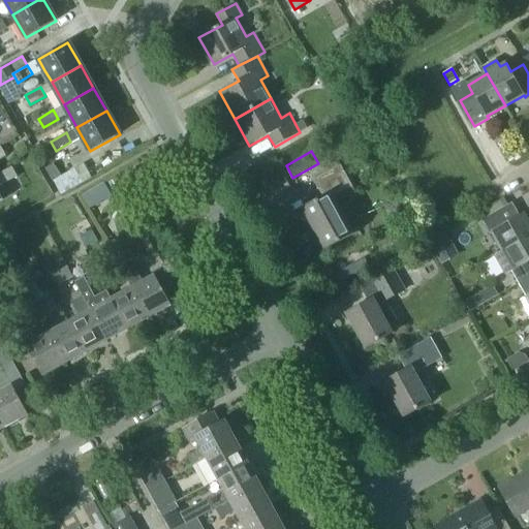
[(349,237),(328,196),(350,184),(338,161),(312,176),(323,196),(303,208),(325,249),(349,237)]
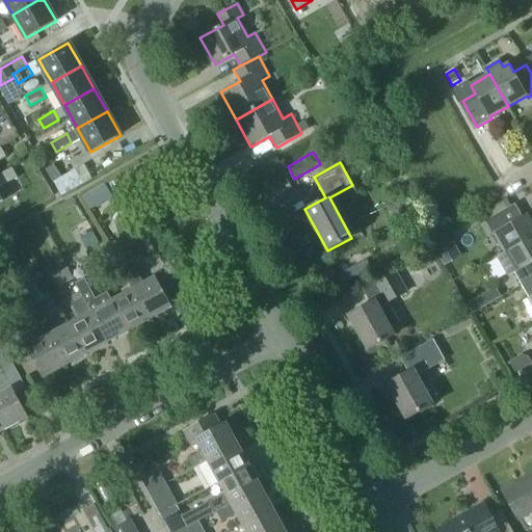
[(61,177),(54,182),(62,196),(92,180),(84,164),(61,177)]
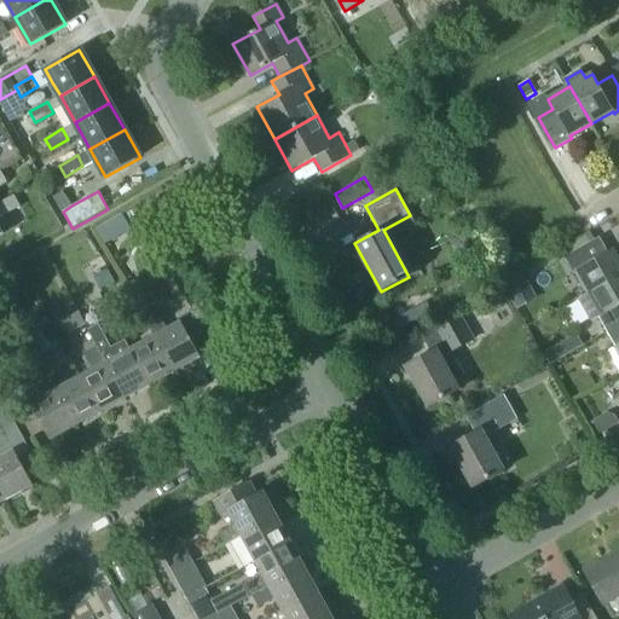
[(15,195),(0,202),(0,235),(3,233),(0,227),(0,217),(21,206),(15,195)]
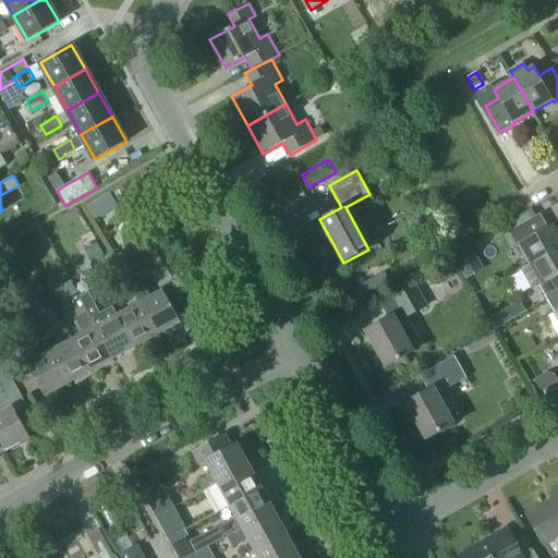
[(530,264),(557,247),(557,234),(553,225),(544,230),(536,216),(509,232),(518,246),(519,245),(530,264)]
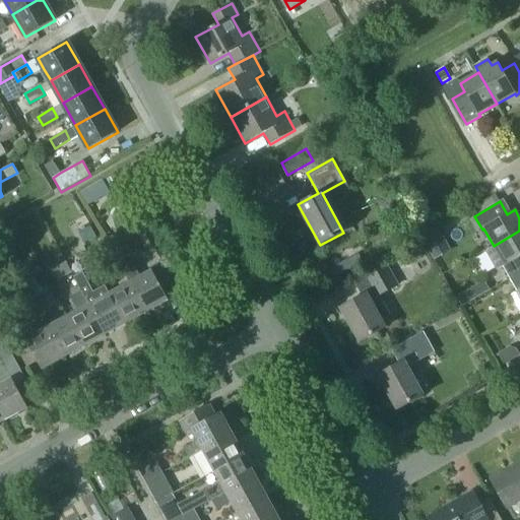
[(22,237),(14,222),(2,230),(10,244),(22,237)]
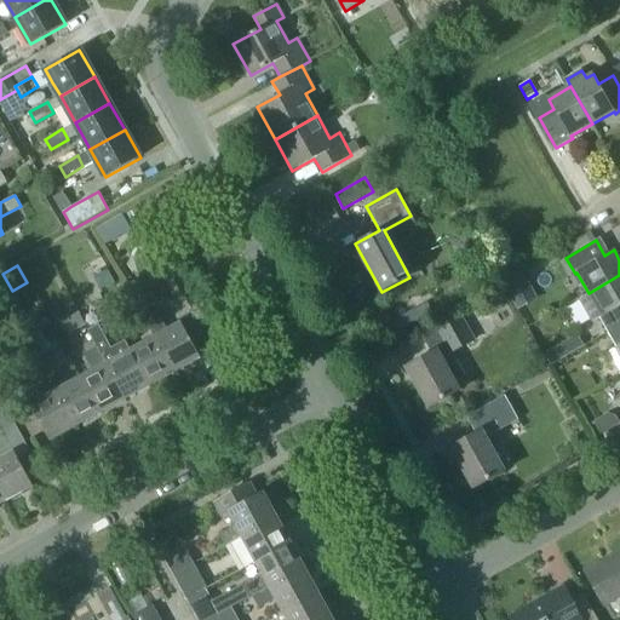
[(538,298),(523,273),(503,285),(517,309),(538,298)]
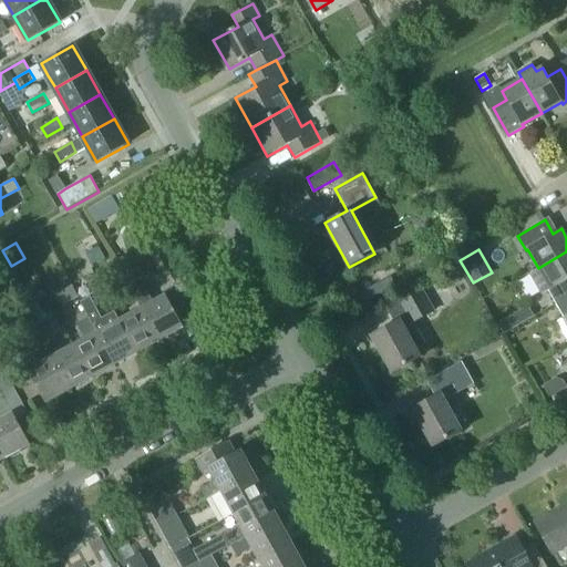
[(548,290),(556,303),(566,297),(566,251),(538,268),(529,274),(540,295),(548,290)]
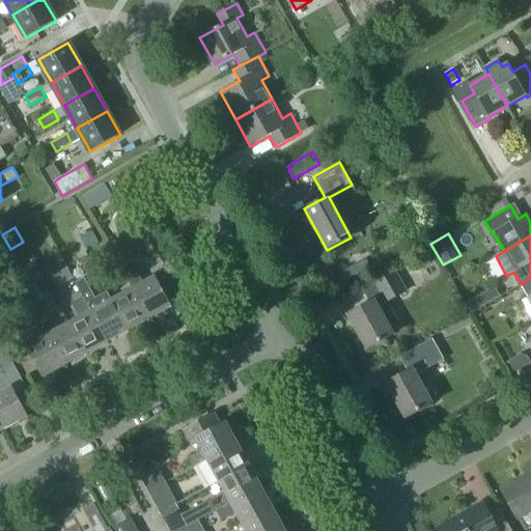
[(117,240),(109,244),(115,256),(123,251),(117,240)]
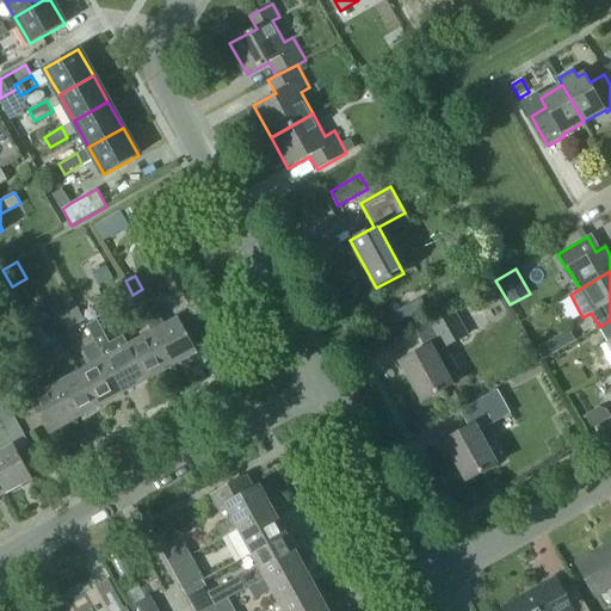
[(116,303),(133,295),(125,281),(110,290),(116,303)]
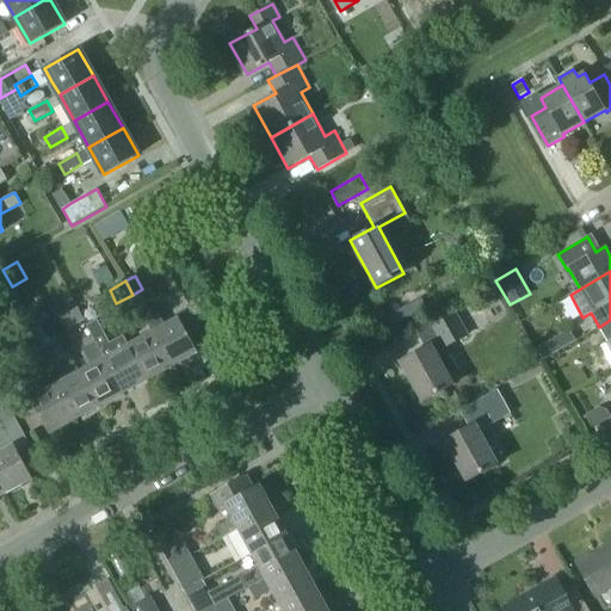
[(487,290),(479,295),(485,307),(493,302),(487,290)]
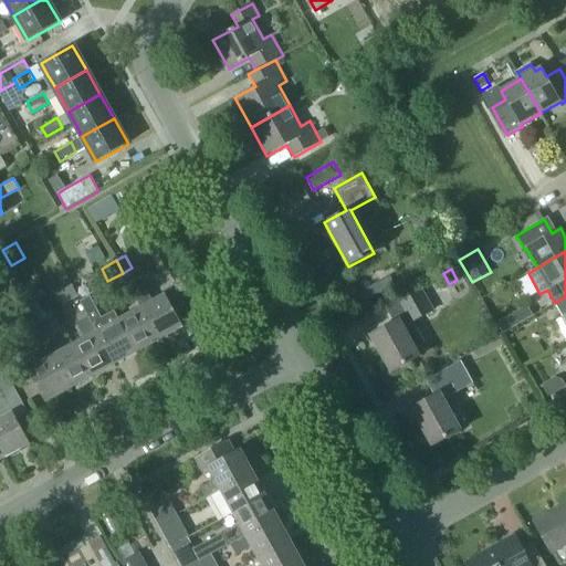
[(130,287),(142,307),(159,339),(182,327),(171,307),(184,301),(175,284),(163,292),(165,295),(152,302),(140,282),(130,287)]
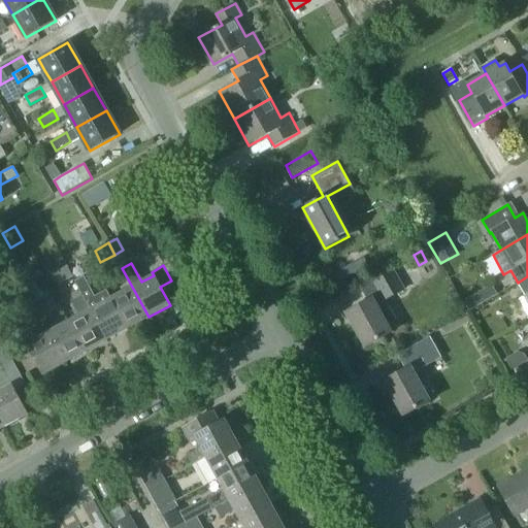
[(59,286),(72,277),(66,266),(53,273),(59,286)]
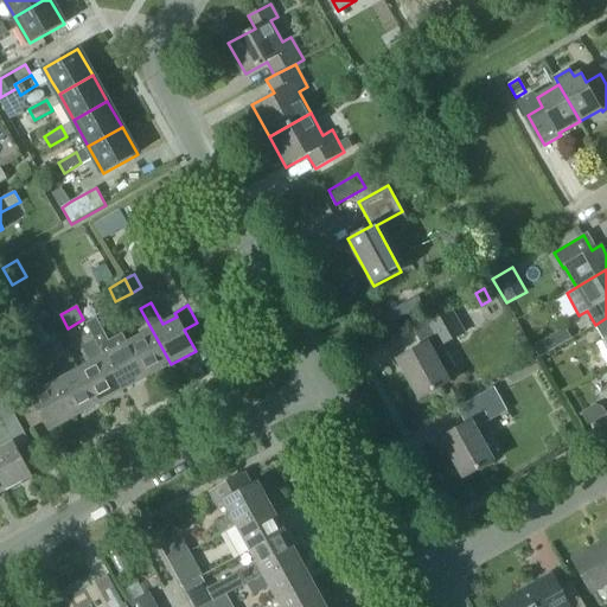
[(421,398),(449,383),(445,375),(455,369),(446,352),(436,358),(432,351),(464,332),(451,308),(414,330),(423,346),(398,359),(421,398)]
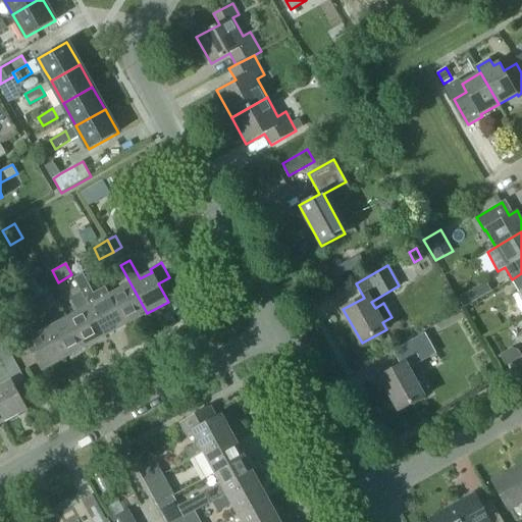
[(126,325),(110,296),(105,286),(94,293),(84,273),(74,278),(82,293),(90,307),(105,336),(126,325)]
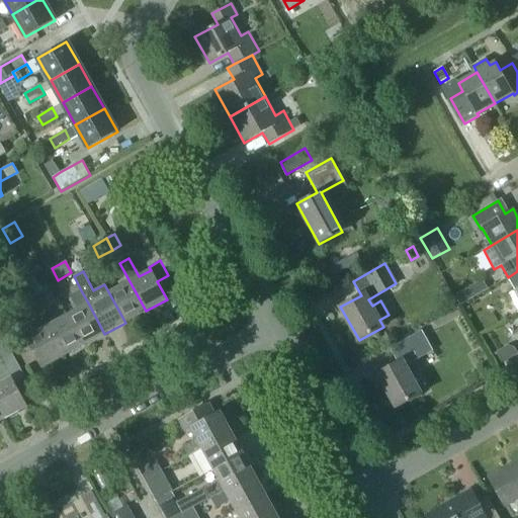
[(517,271),(508,277),(515,290),(509,294),(517,310),(517,271)]
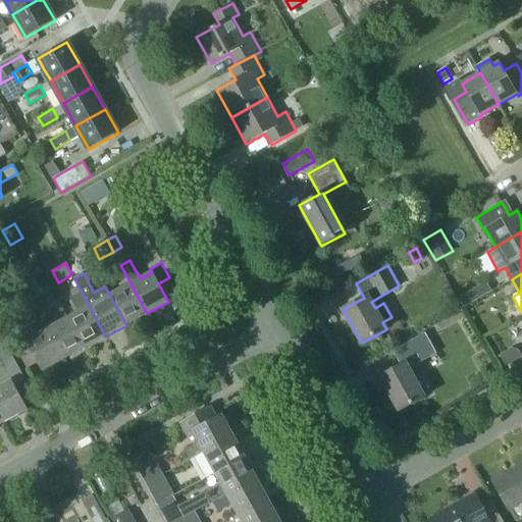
[(147,313),(131,283),(110,296),(126,325),(147,313)]
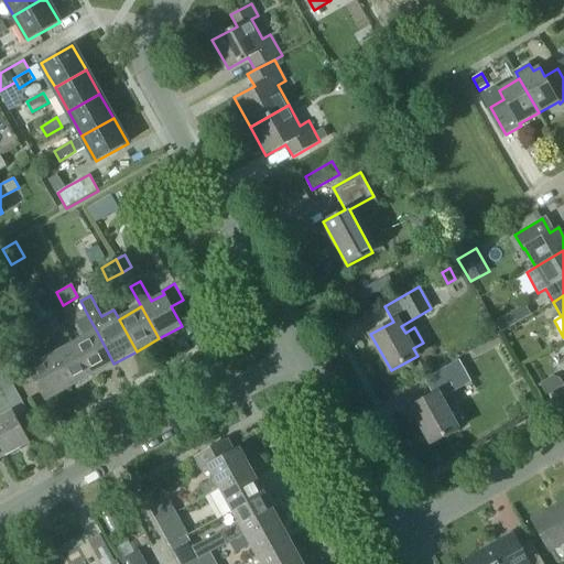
[(18,329),(32,321),(25,308),(11,316),(18,329)]
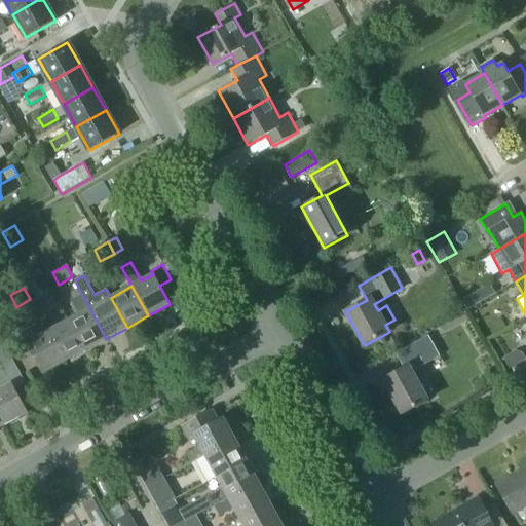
[(467,309),(482,301),(477,292),(462,299),(467,309)]
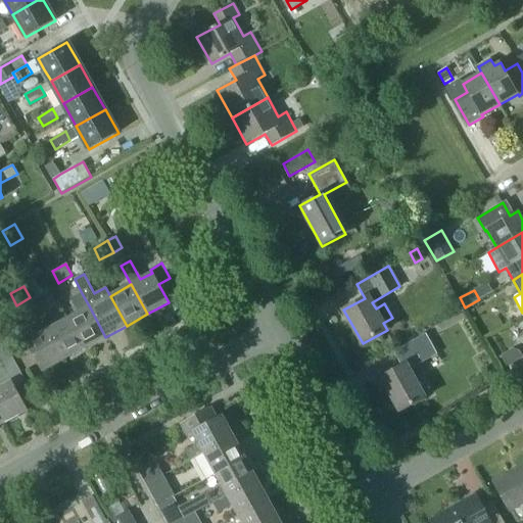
[(80,313),(68,319),(85,348),(105,337),(90,307),(82,293),(72,298),(80,313)]
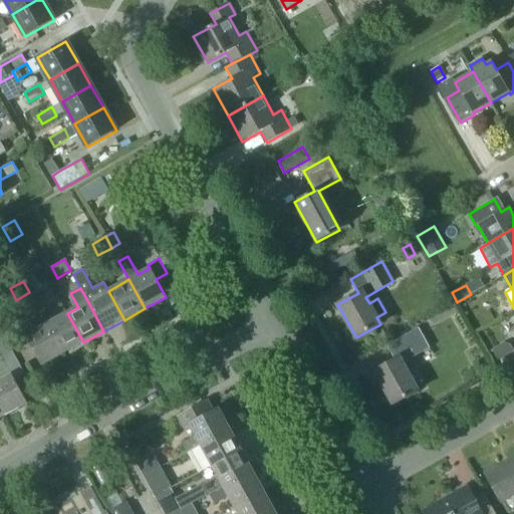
[(63,353),(83,342),(67,313),(57,319),(49,305),(39,310),(63,353)]
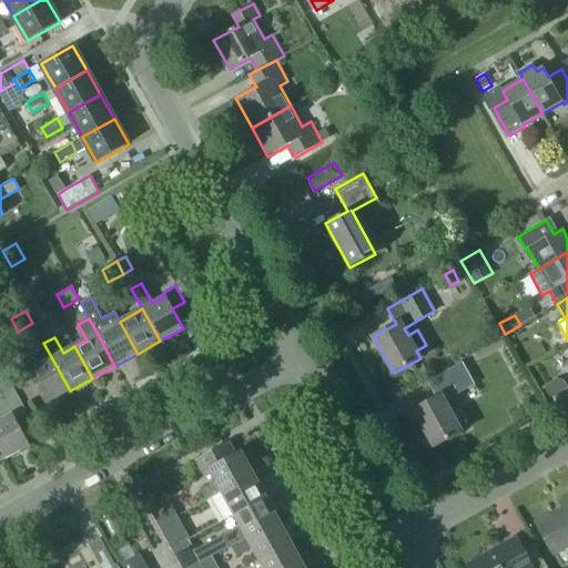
[(47,404),(70,391),(43,343),(33,348),(42,364),(17,378),(30,402),(42,395),(47,404)]
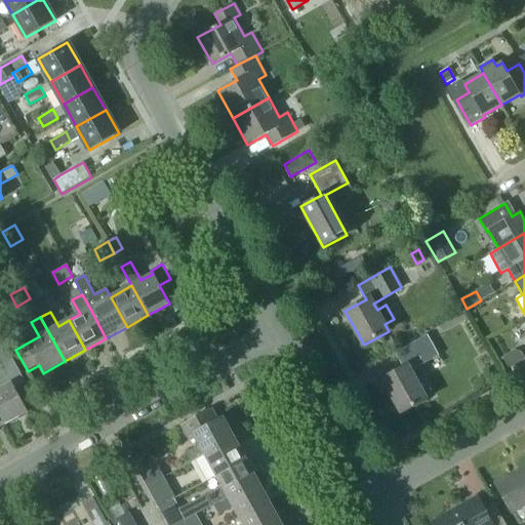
[(438,356),(427,335),(396,353),(404,367),(382,379),(402,413),(427,399),(411,371),(438,356)]
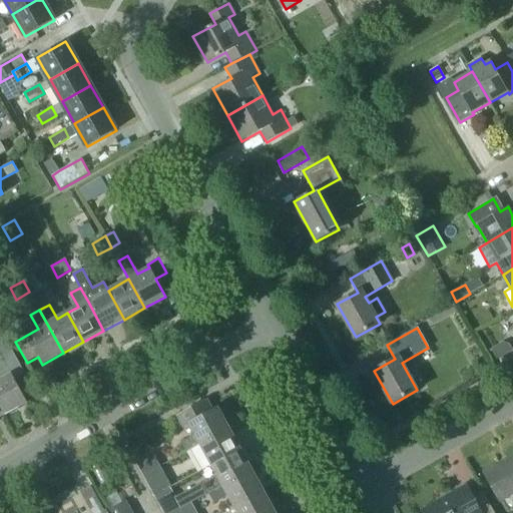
[(3,334),(0,336),(0,354),(4,361),(0,363),(0,376),(1,379),(0,380),(0,406),(4,415),(27,403),(15,379),(25,374),(3,334)]
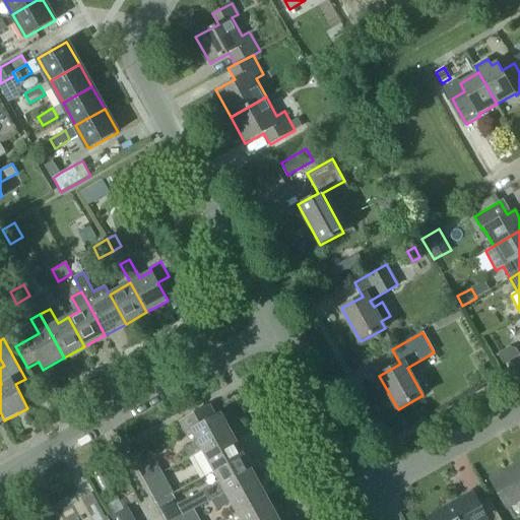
[(516,348),(510,347),(498,353),(504,364),(519,355),(516,348)]
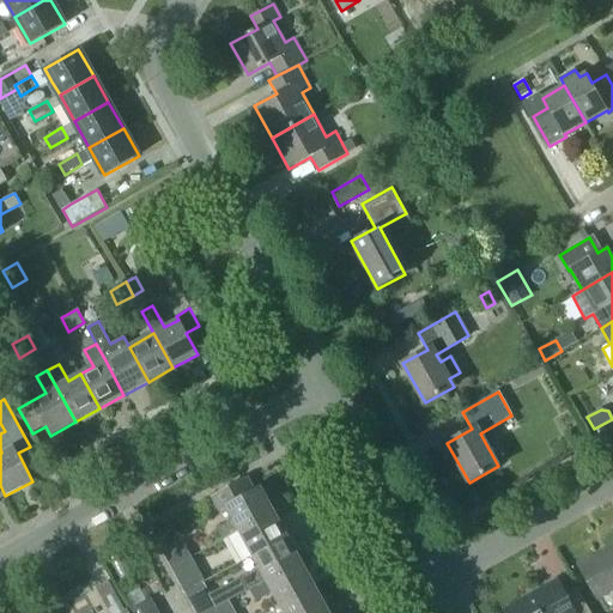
[(223,541),(240,532),(274,513),(261,487),(254,491),(247,477),(212,496),(220,511),(226,508),(234,520),(217,529),(223,541)]
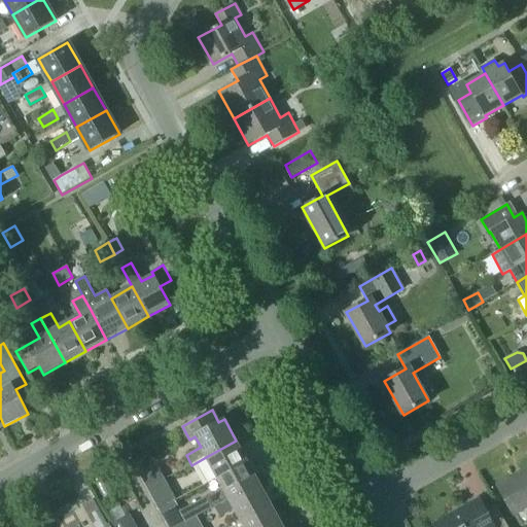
[(206,457),(218,478),(247,461),(236,441),(206,457)]
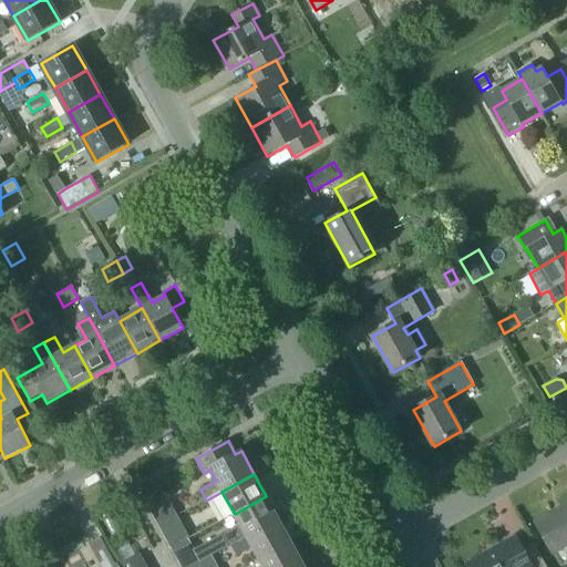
[(228,547),(230,546),(247,537),(278,519),(266,496),(235,514),(240,525),(222,535),(228,547)]
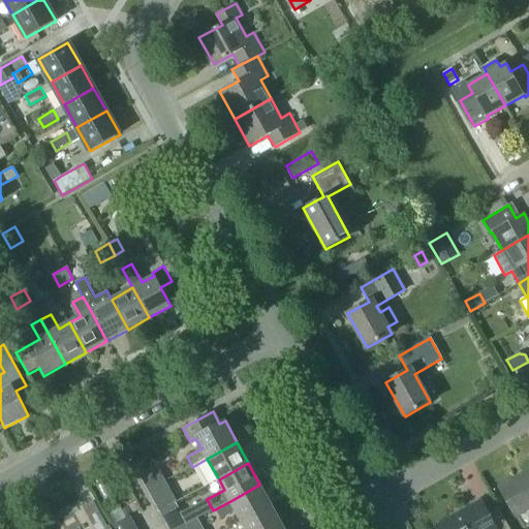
[(528,470),(499,488),(516,517),(528,508),(528,470)]
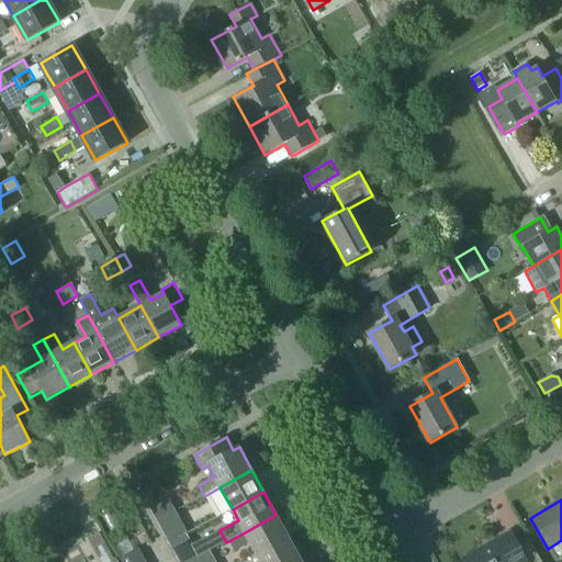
[(276,515),(245,532),(228,541),(234,552),(250,542),(257,554),(288,537),(276,515)]
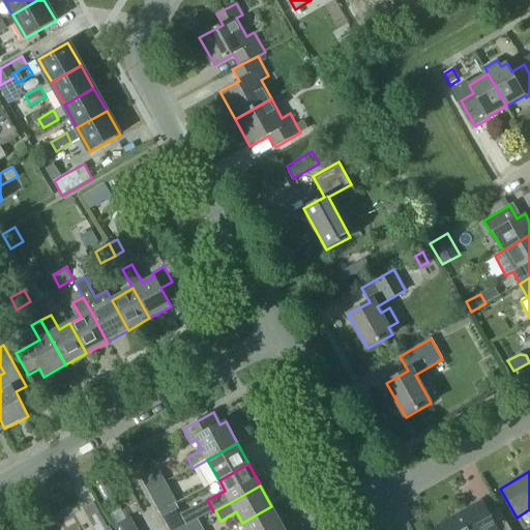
[(478,501),(438,524),(441,529),(510,529),(498,506),(486,513),(478,501)]
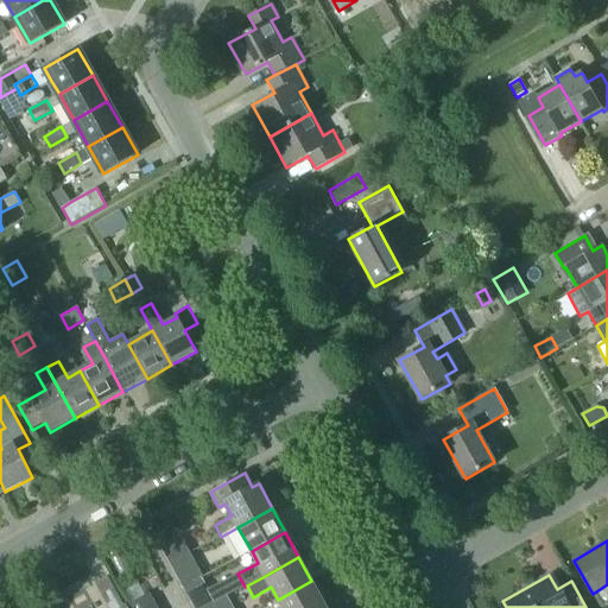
[(318,607),(325,605),(311,581),(278,600),(282,607),(318,607)]
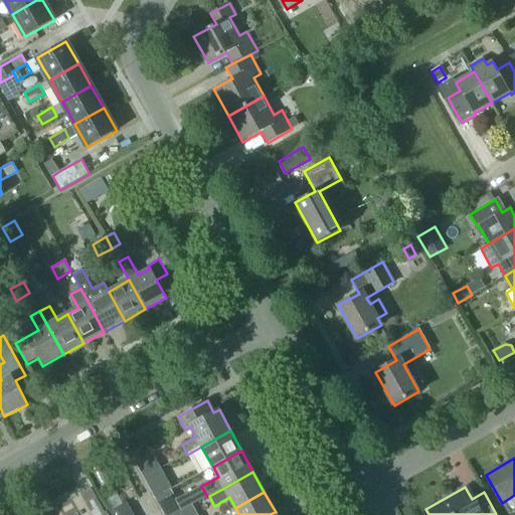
[(107,514),(127,514),(132,513),(127,502),(107,513),(107,514)]
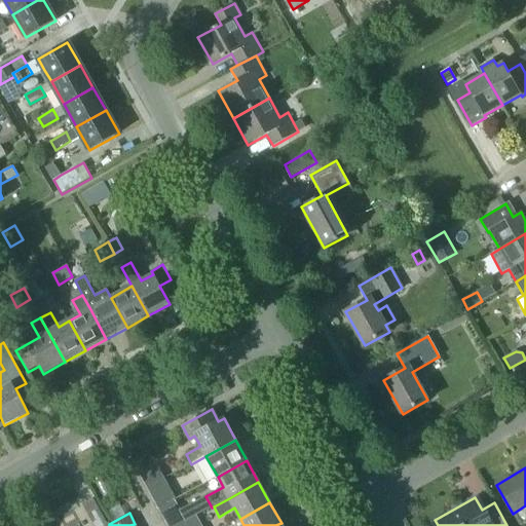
[(201,525),(196,516),(185,522),(186,525),(201,525)]
